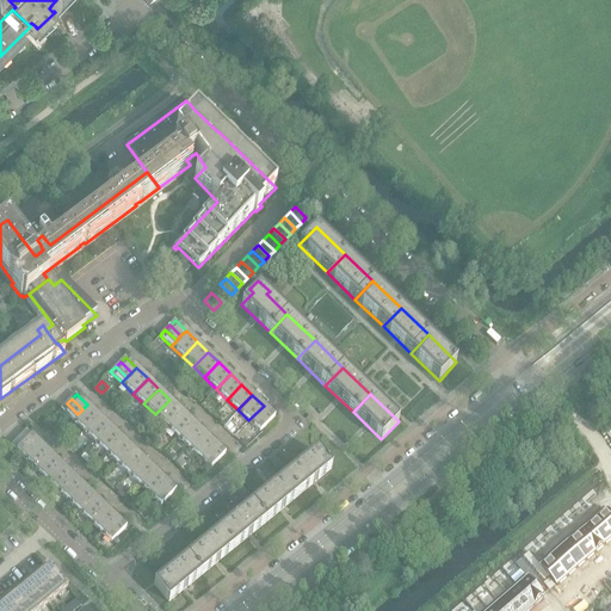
[(166,426),(181,411),(170,400),(155,414),(166,426)]
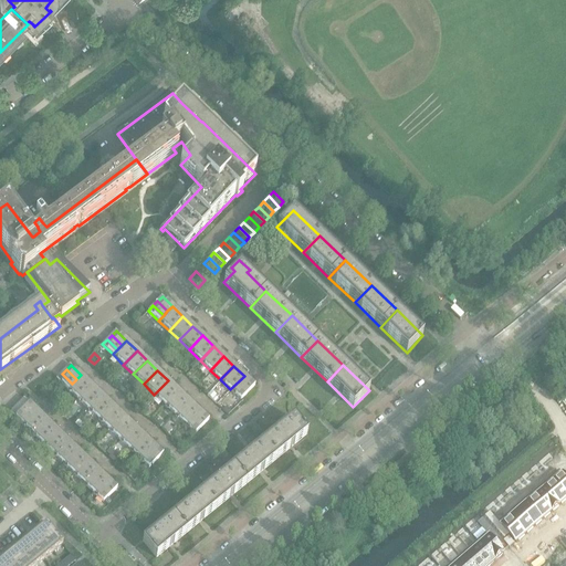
[(72,384),(62,374),(56,378),(67,388),(72,384)]
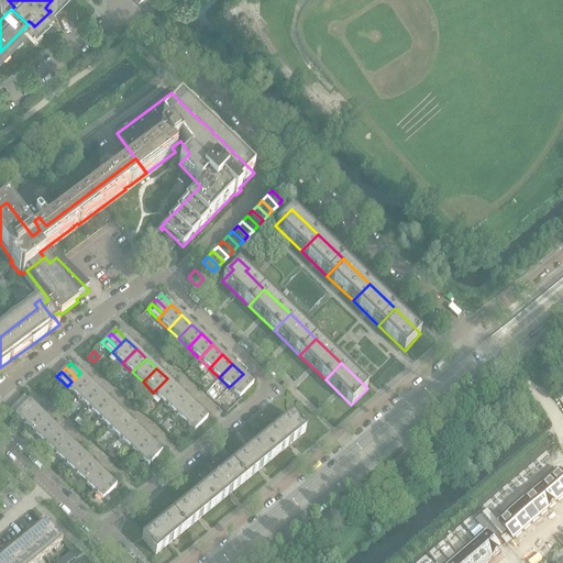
[(77,396),(90,383),(80,373),(76,377),(72,382),(67,386),(77,396)]
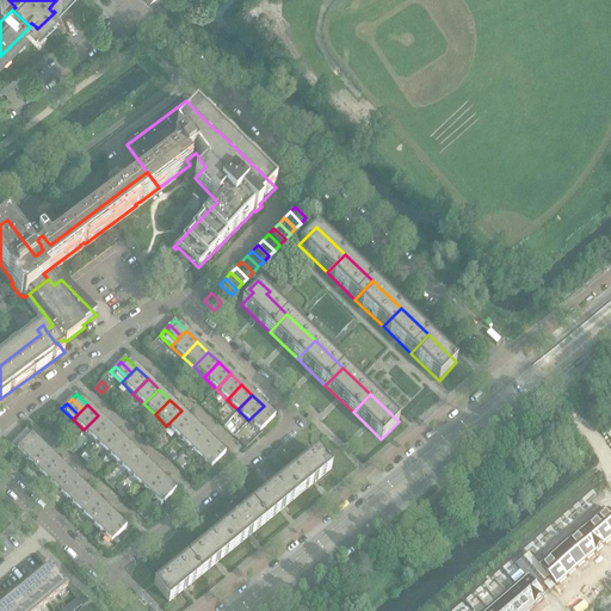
[(260,432),(275,417),(264,406),(248,420),(260,432)]
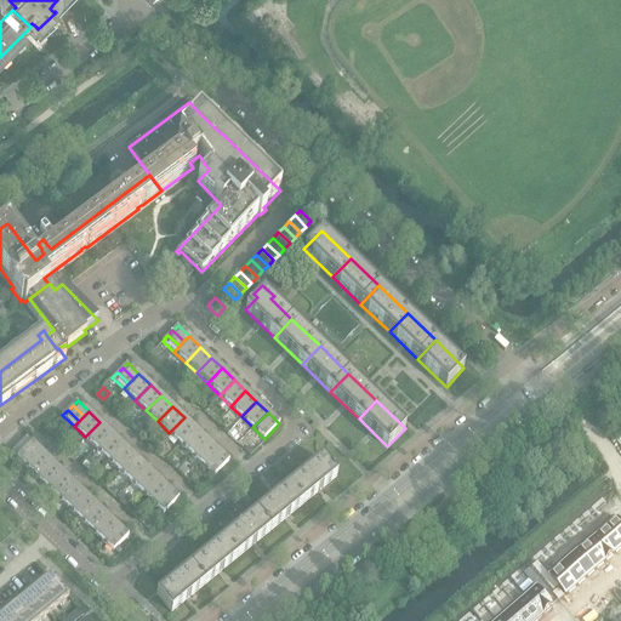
[(180,443),(195,428),(184,417),(169,433),(180,443)]
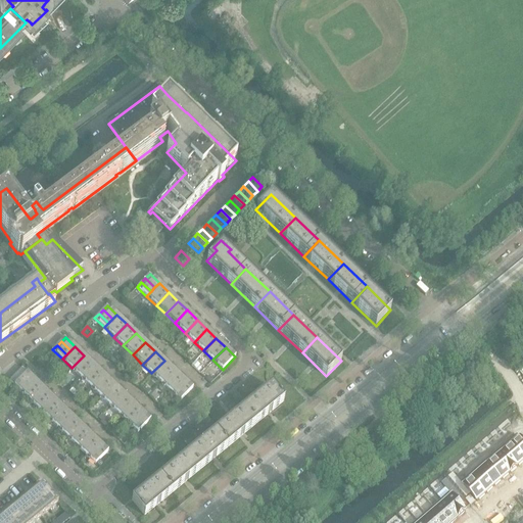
[(81,377),(93,364),(84,355),(72,368),(81,377)]
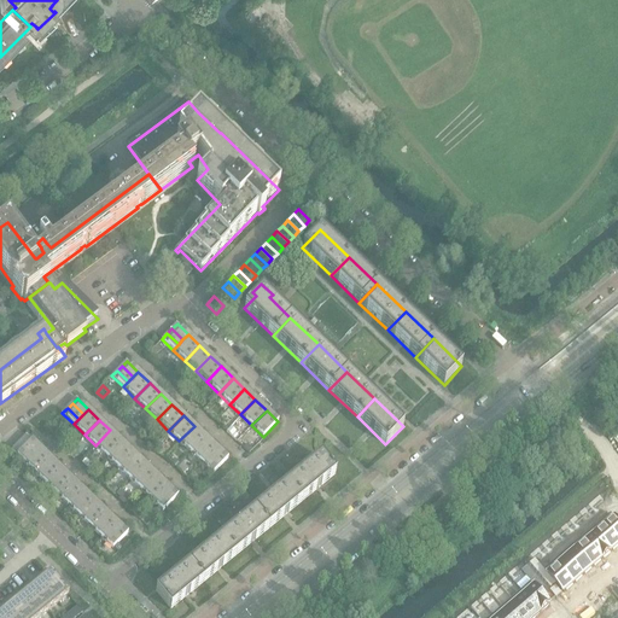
[(191,452),(205,437),(194,426),(179,441),(191,452)]
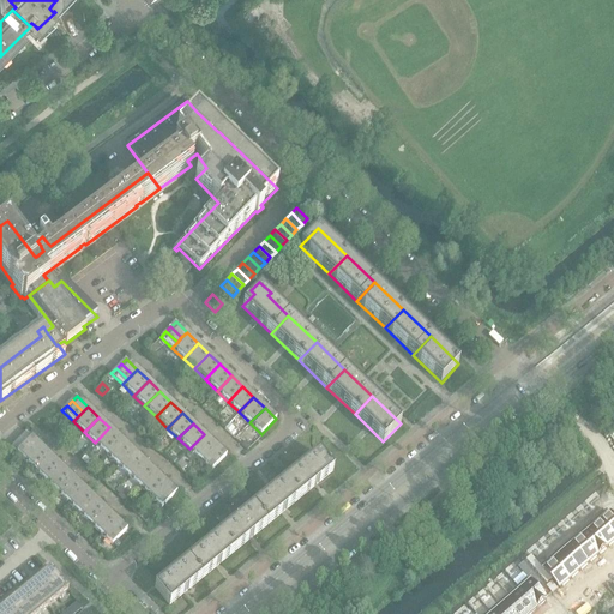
[(106,453),(121,438),(109,427),(95,443),(106,453)]
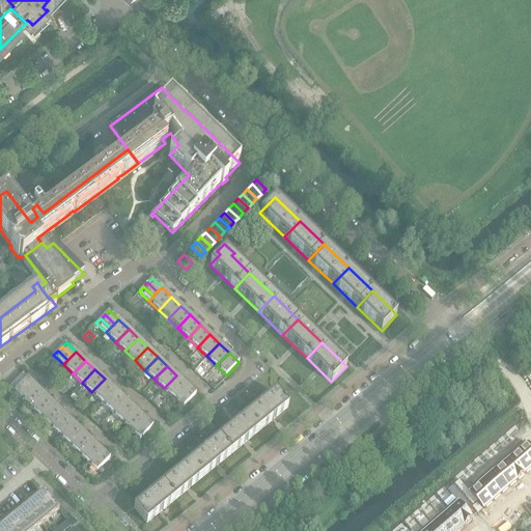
[(32,383),(23,373),(19,378),(29,387),(32,383)]
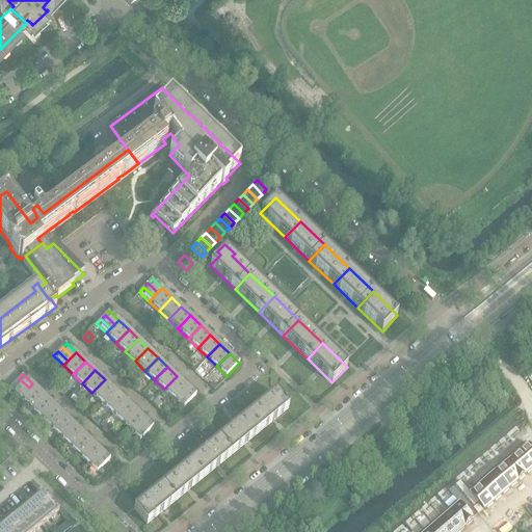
[(174,398),(186,384),(177,376),(164,389),(174,398)]
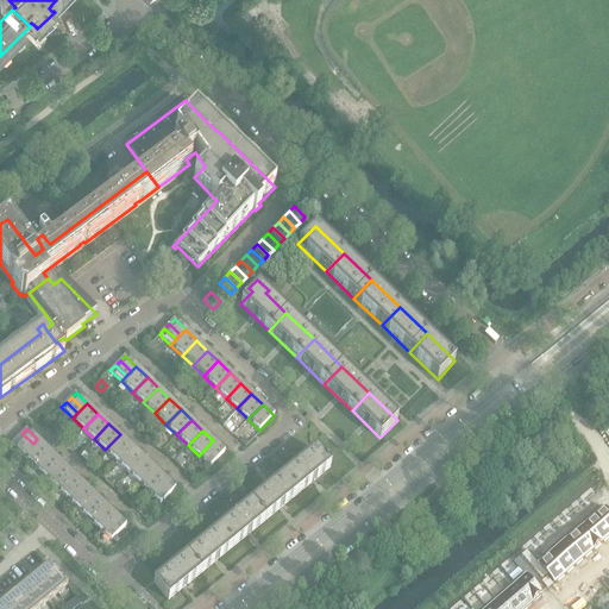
[(33,444),(22,433),(17,439),(27,450),(33,444)]
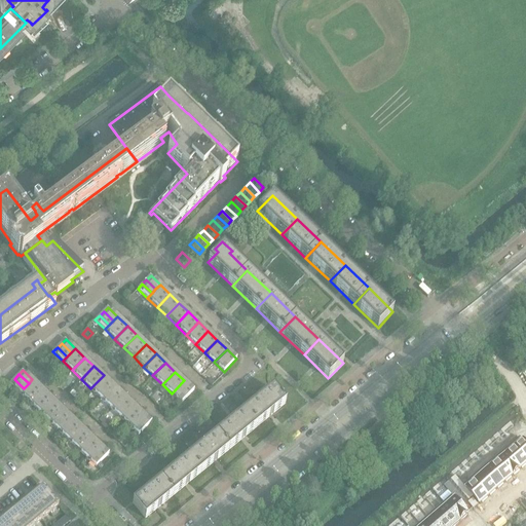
[(100,398),(113,385),(104,375),(90,388),(100,398)]
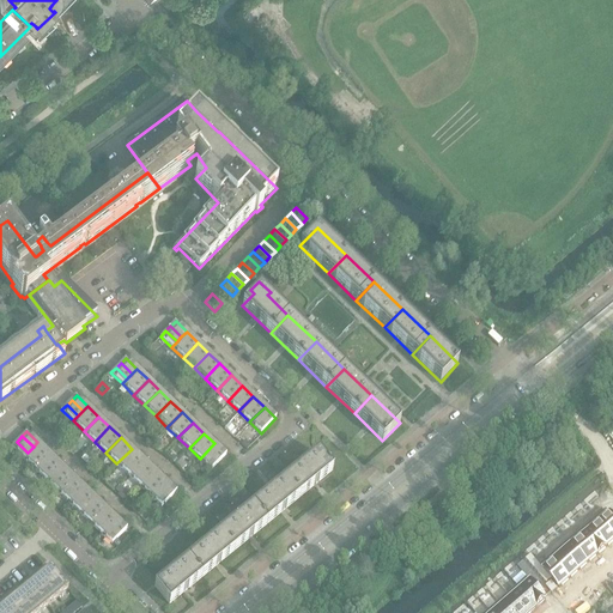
[(28,453),(17,442),(12,447),(23,457),(28,453)]
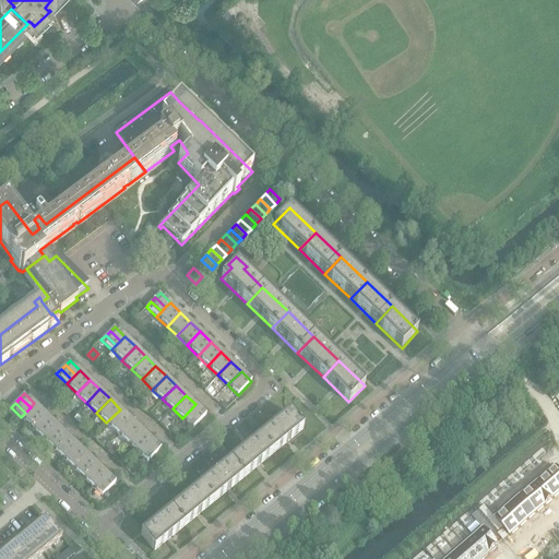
[(32,427),(45,414),(34,403),(31,407),(25,413),(21,417),(32,427)]
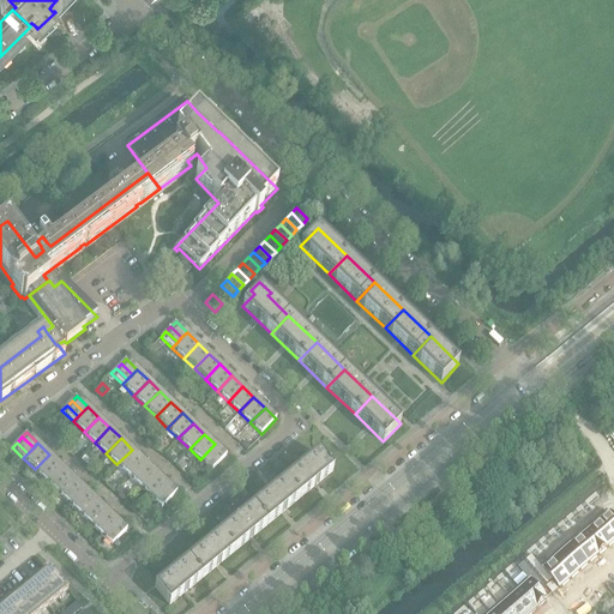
[(212,471),(227,456),(215,444),(200,459),(212,471)]
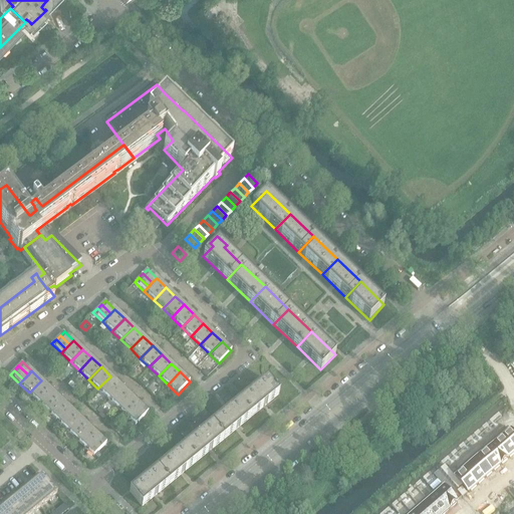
[(107,398),(120,386),(110,376),(97,389),(107,398)]
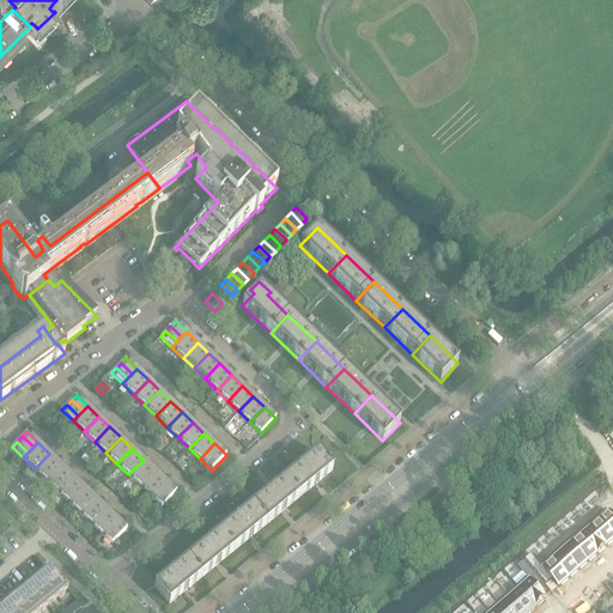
[(46,479),(60,465),(49,454),(35,468),(46,479)]
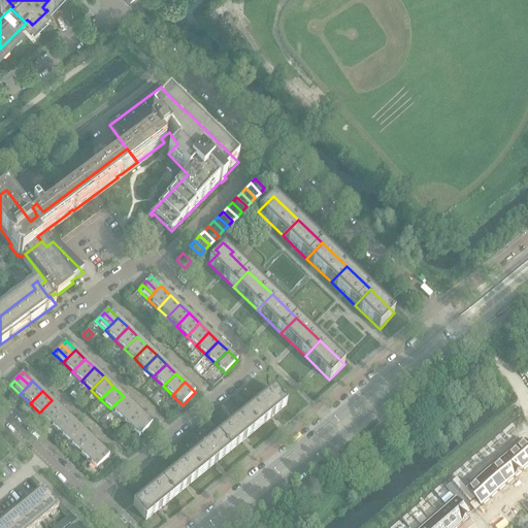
[(258,429),(274,416),(287,405),(274,391),(245,414),(258,429)]
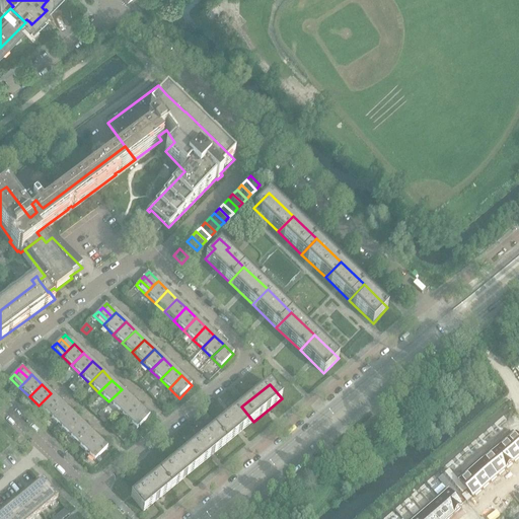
[(118,412),(131,397),(122,389),(108,401),(118,412)]
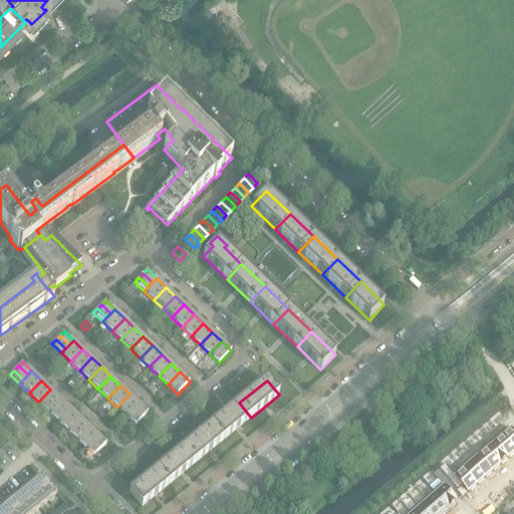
[(153,394),(157,391),(152,386),(148,390),(153,394)]
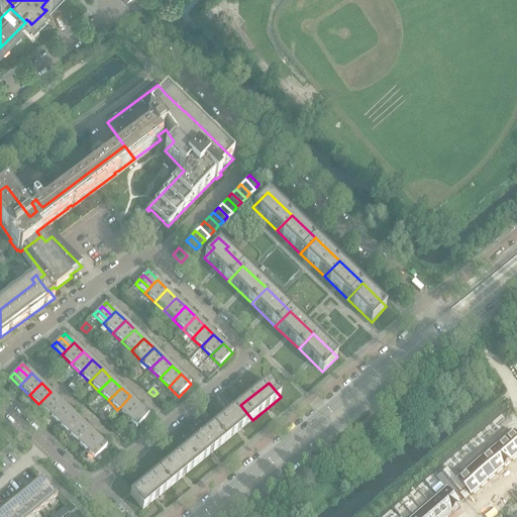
[(47,413),(61,401),(50,392),(38,404),(47,413)]
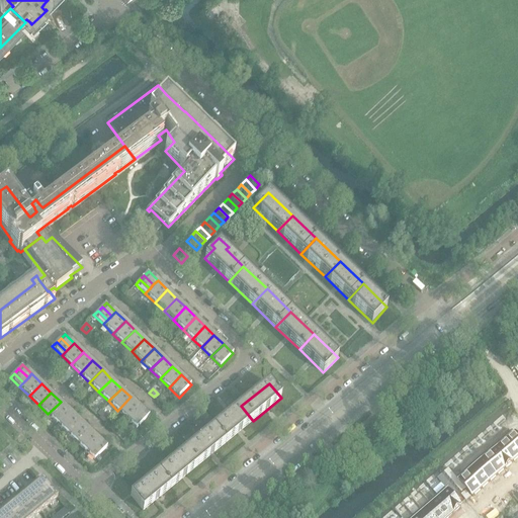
[(126,419),(140,406),(131,397),(117,411),(126,419)]
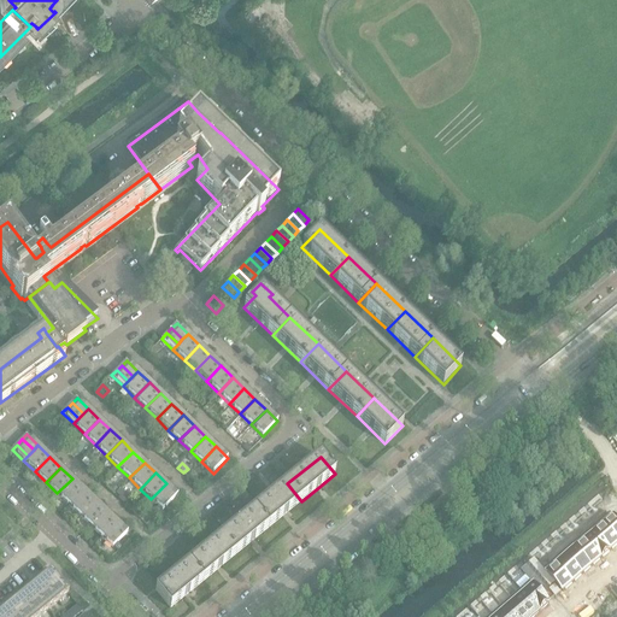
[(68,504),(83,488),(72,479),(57,493),(68,504)]
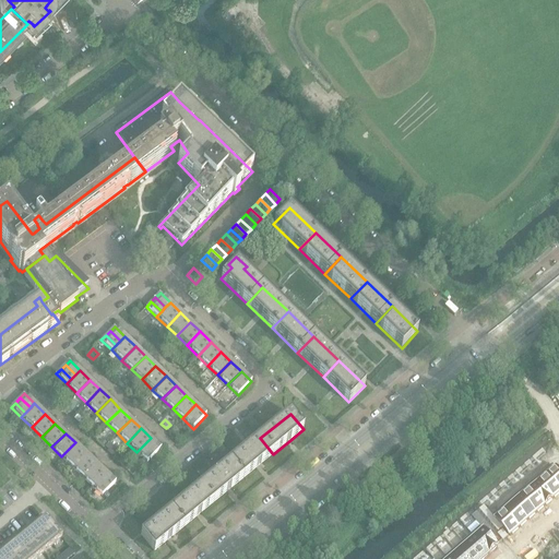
[(147,463),(162,449),(151,438),(137,452),(147,463)]
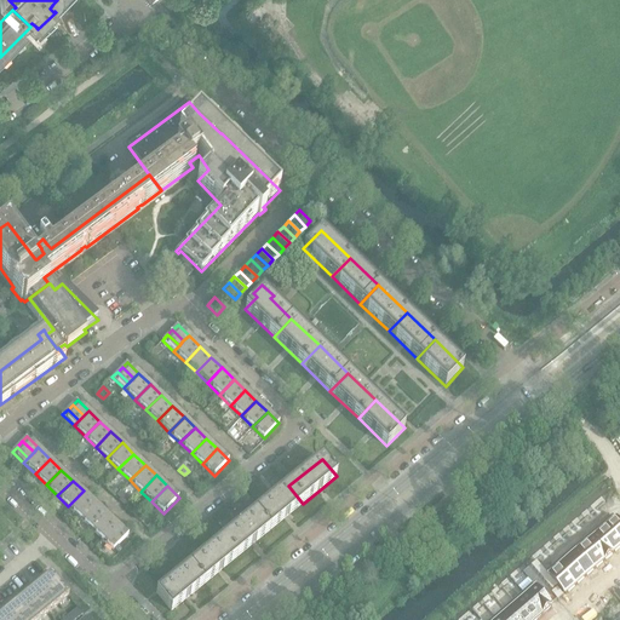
[(270,530),(303,504),(288,486),(256,514),(270,530)]
